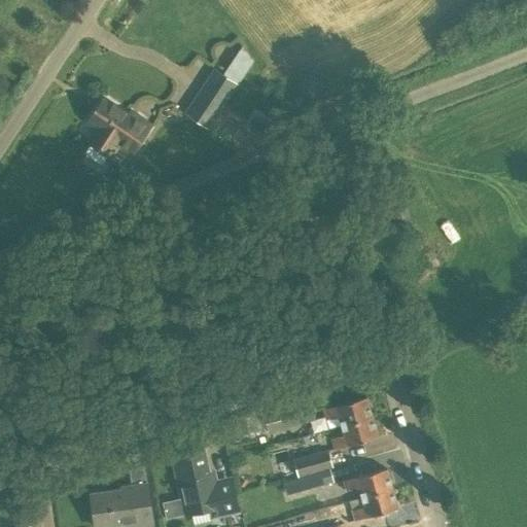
[(208,129),(238,84),(214,68),(184,112),(208,129)]
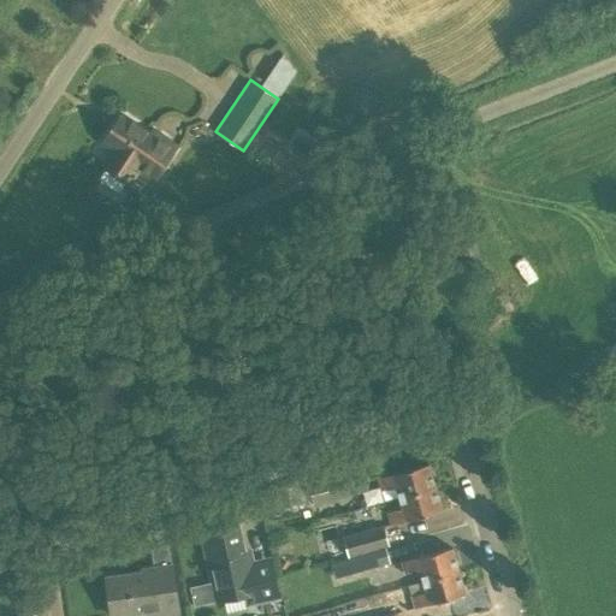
[(122,181),(149,136),(120,116),(101,143),(113,152),(102,167),(122,181)]
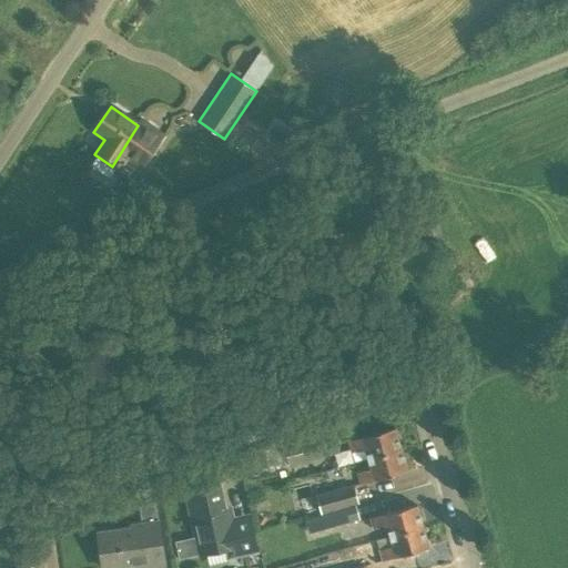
[(138,125),(112,166),(118,170),(119,169),(128,175),(138,161),(143,165),(163,137),(140,121),(138,125)]
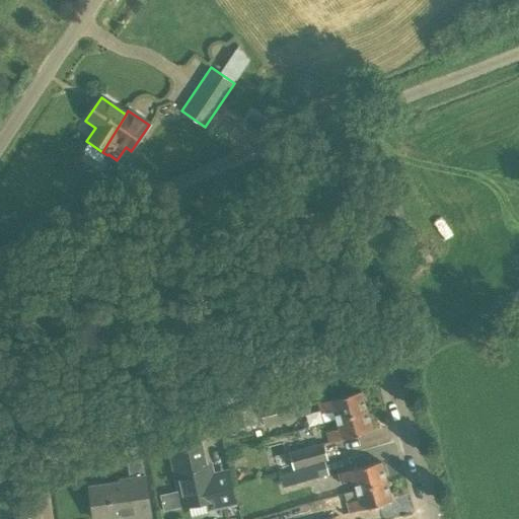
[(336,419),(366,411),(360,391),(318,403),(321,414),(334,411),(336,419)]
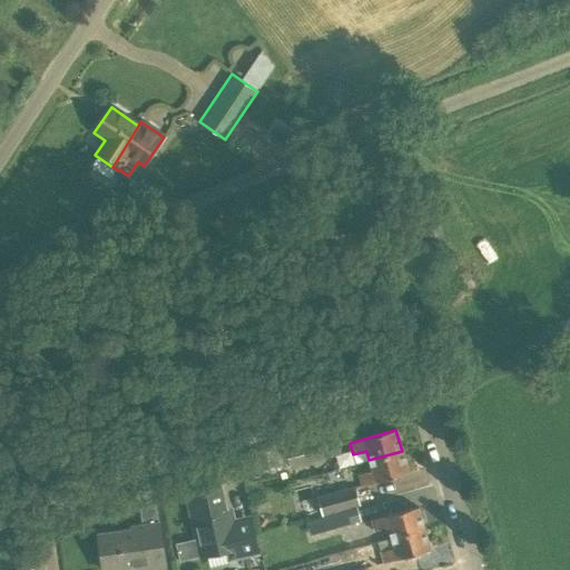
[(288,468),(325,459),(320,438),(283,448),(288,468)]
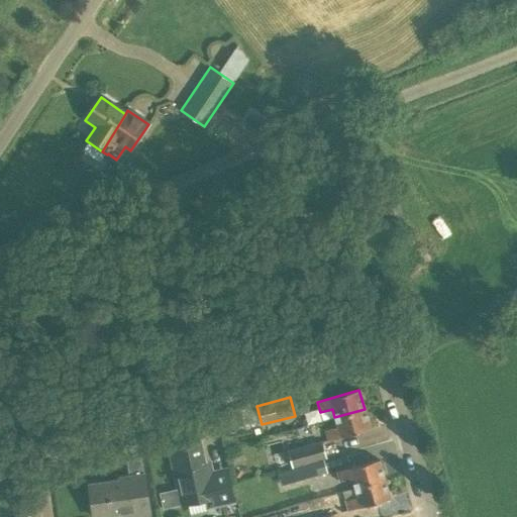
[(365,409),(334,417),(337,426),(323,430),(326,441),(340,437),(370,429),(365,409)]
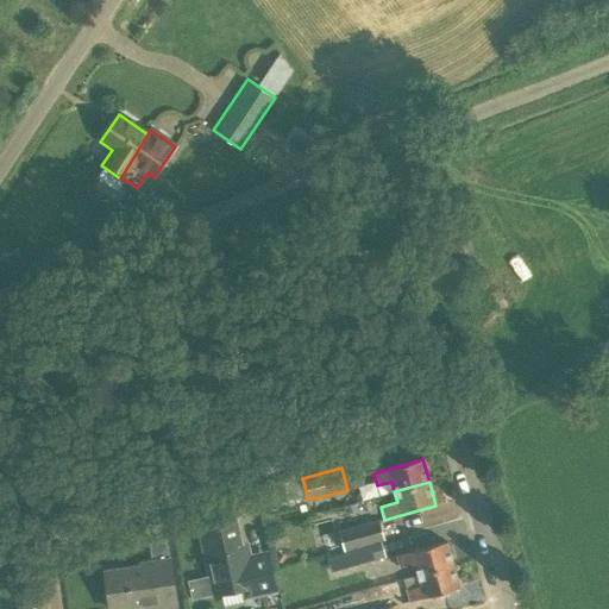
[(344,551),(381,541),(384,540),(377,519),(336,531),(341,552),(344,551)]
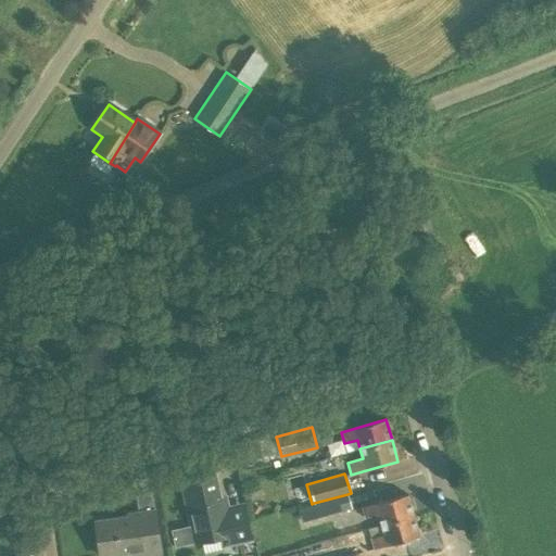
[(229,514),(228,506),(220,502),(214,475),(182,481),(197,543),(219,538),(222,546),(252,540),(245,510),(229,514)]
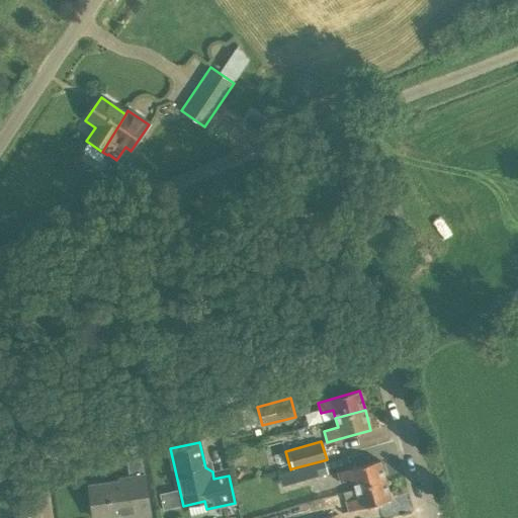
[(292,468),(296,483),(328,475),(324,460),(292,468)]
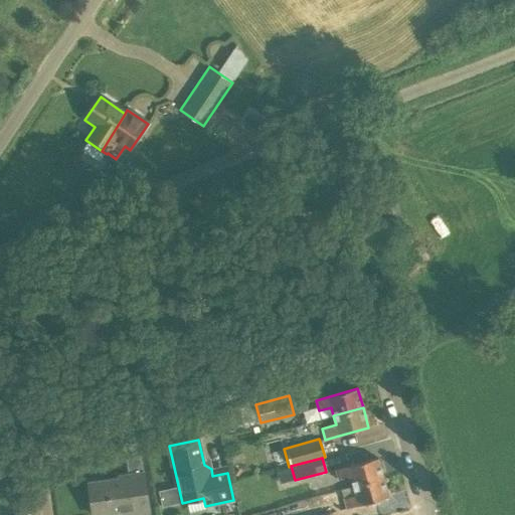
[(353,486),(383,477),(377,458),(348,467),(334,470),(337,481),(351,477),(353,486)]
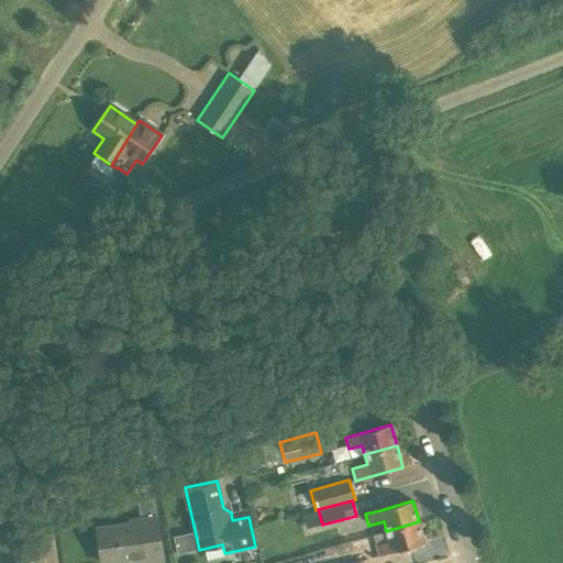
[(163,560),(157,517),(139,520),(139,522),(98,528),(102,562),(112,562),(141,559),(142,562),(163,560)]
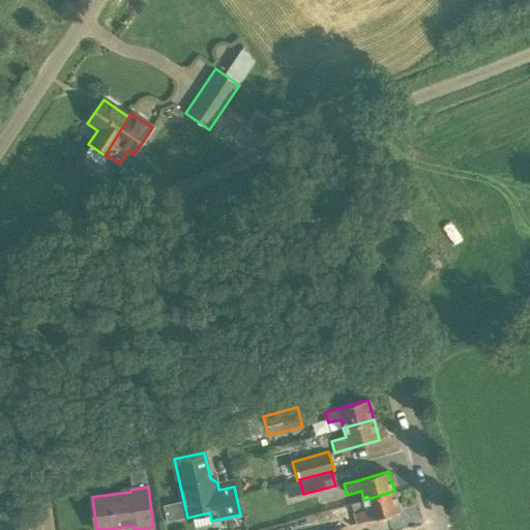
[(394,491),(363,500),(365,509),(353,512),(356,524),(370,521),(400,511),(394,491)]
